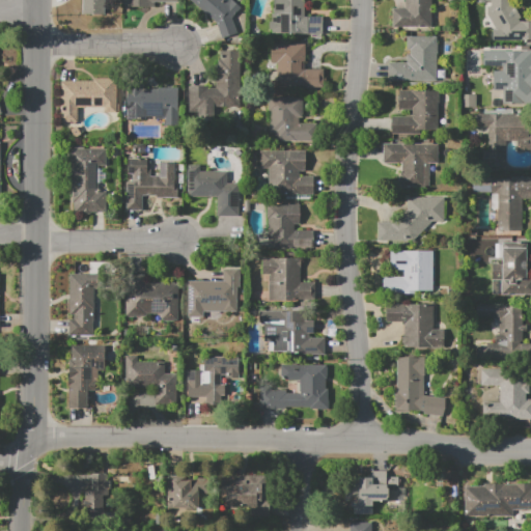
[(105,0),(105,6),(100,6),(100,14),(86,14),(86,6),(83,6),(83,0),(105,0)]
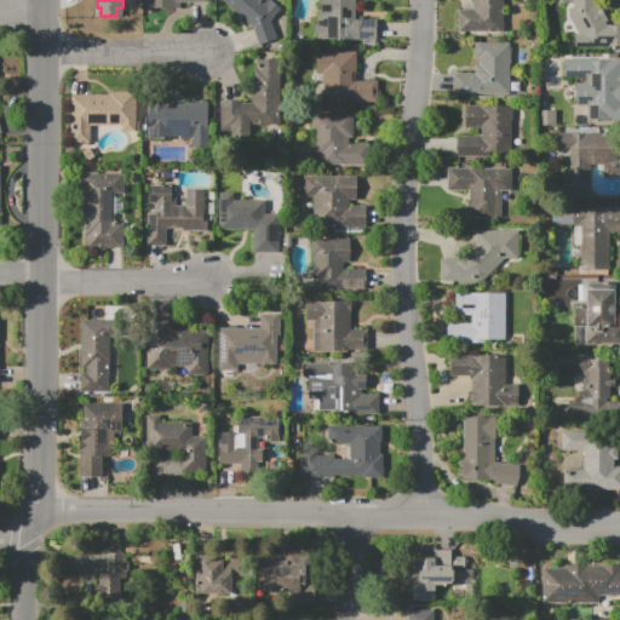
[(259,44),(253,26),(223,0),(271,0),(280,7),(270,19),(276,39),(259,44)]
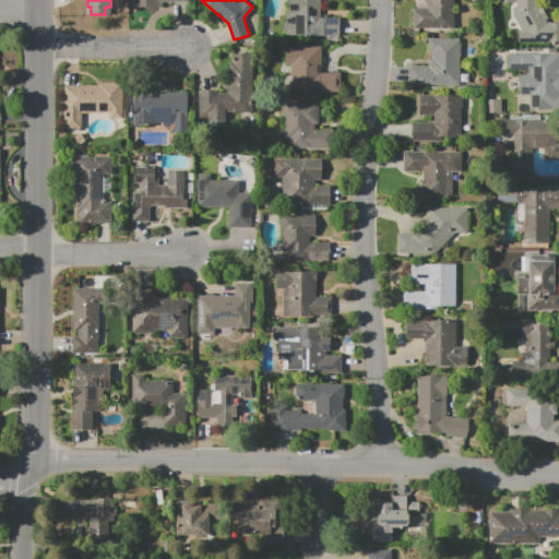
[(286,35),(286,32),(284,32),(284,23),(286,23),(286,13),(288,13),(288,0),(320,0),(320,18),(340,18),(340,35),(286,35)]
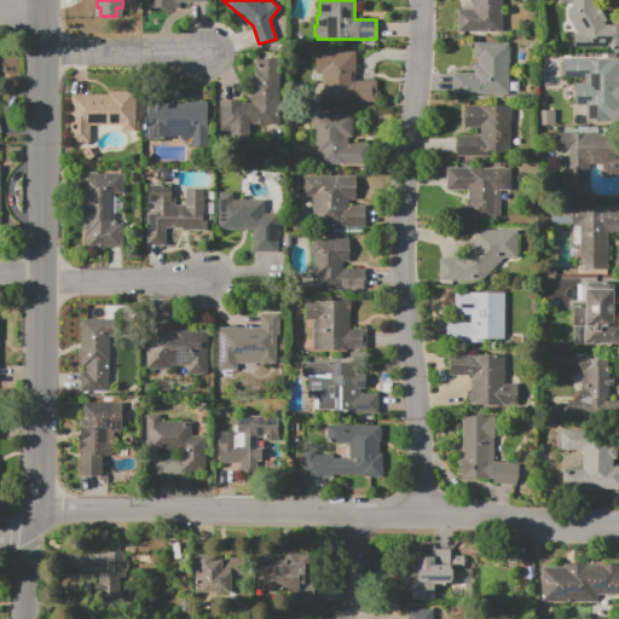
[(503,0),(503,32),(458,32),(458,10),(473,10),(473,0),(503,0)]
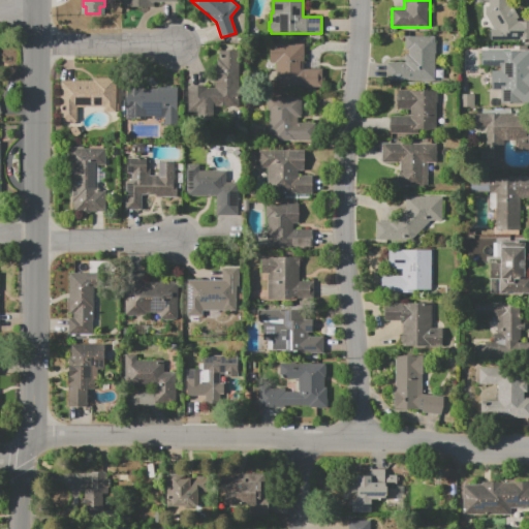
[(510,0),(510,7),(510,8),(512,7),(519,18),(517,19),(518,22),(528,22),(528,40),(490,40),(491,29),(493,29),(486,16),(486,6),(489,6),(489,1),(485,1),(485,2),(475,2),(475,0),(510,0)]
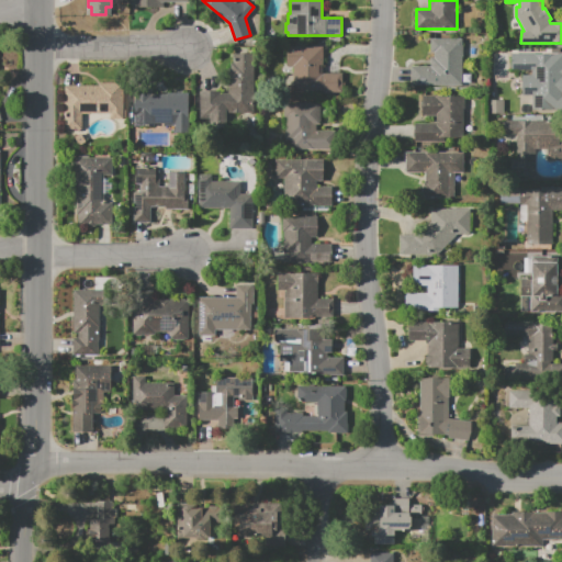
[(462,38),(462,86),(411,86),(411,66),(430,66),(430,58),(434,58),(434,53),(430,53),(430,38),(462,38)]
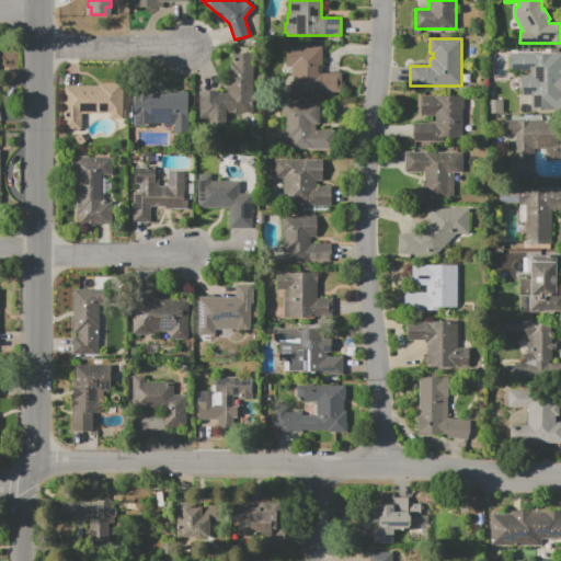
[(287,46),(323,46),(323,65),(318,65),(318,73),(342,73),(342,92),(294,92),(294,65),(287,65),(287,46)]
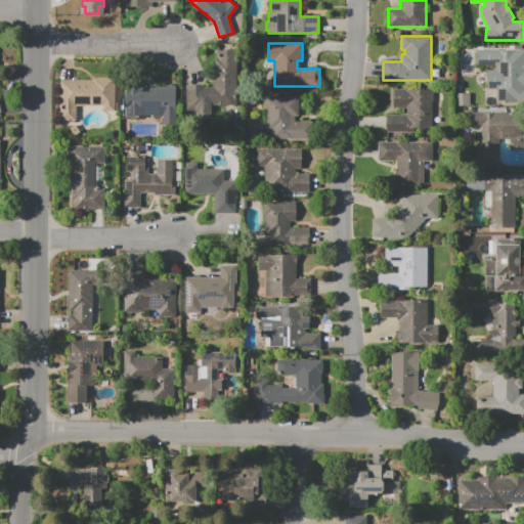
[(236,49),(236,105),(211,105),(211,118),(195,118),(195,105),(187,105),(187,85),(206,85),(206,87),(213,86),(213,57),(220,57),(219,49),(236,49)]
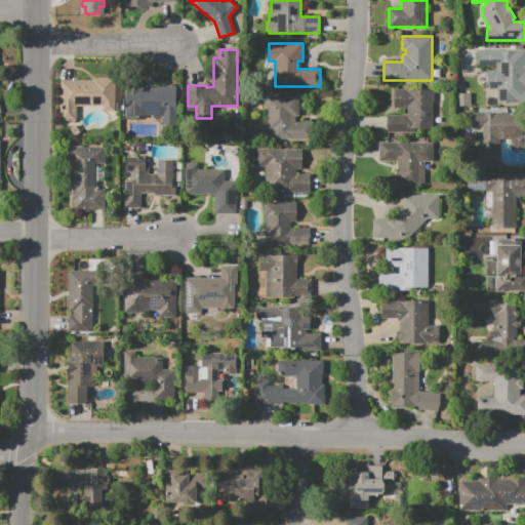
[(478,49),(517,50),(517,108),(487,108),(487,98),(497,98),(497,89),(487,88),(487,70),(497,71),(497,65),(477,65),(478,49)]
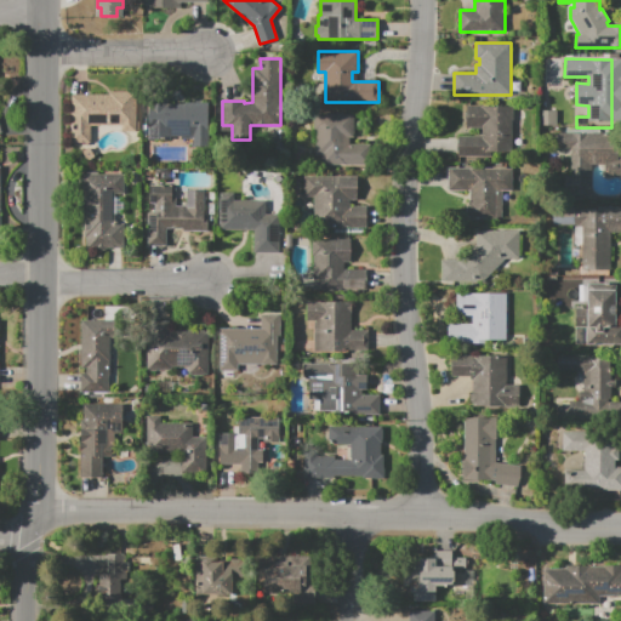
[(72,95),(109,95),(109,91),(136,91),(136,121),(140,121),(140,131),(121,131),(121,126),(90,125),(90,143),(72,143),(72,95)]
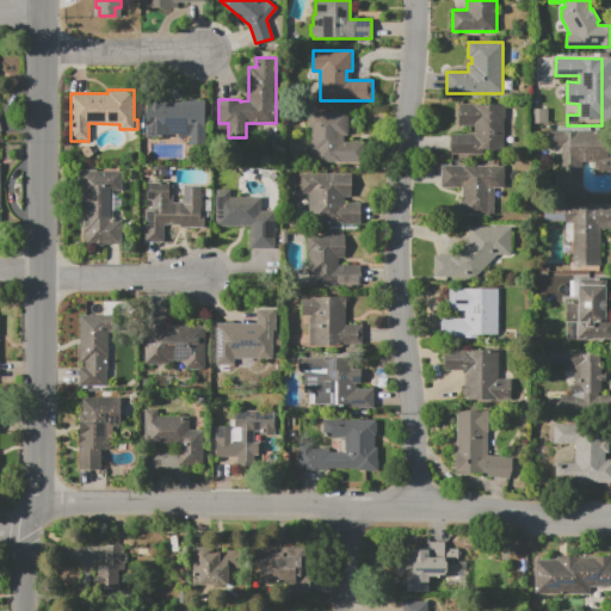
[(146,98),(165,98),(165,103),(205,103),(205,143),(189,143),(189,137),(177,137),(177,134),(158,134),(158,137),(146,137),(146,98)]
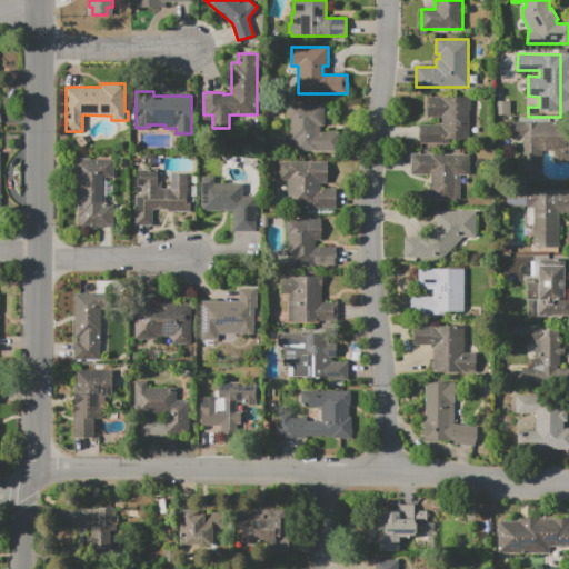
[(470,98),(470,145),(420,143),(420,125),(441,125),(441,117),(427,117),(428,97),(470,98)]
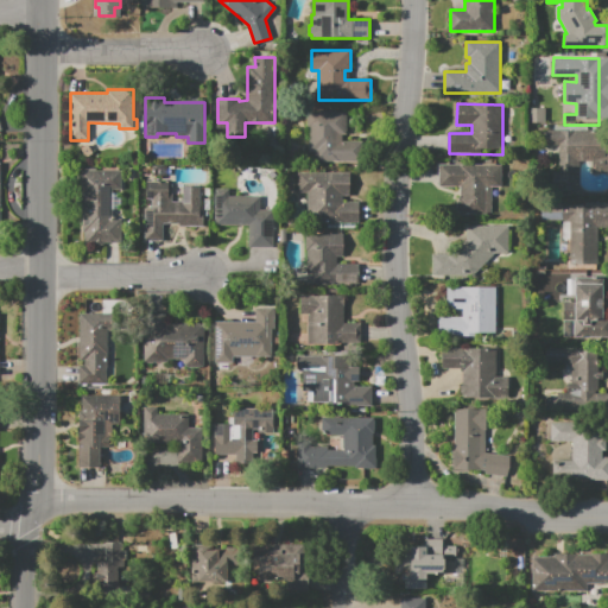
[(530,108),(545,108),(545,124),(530,124),(530,108)]
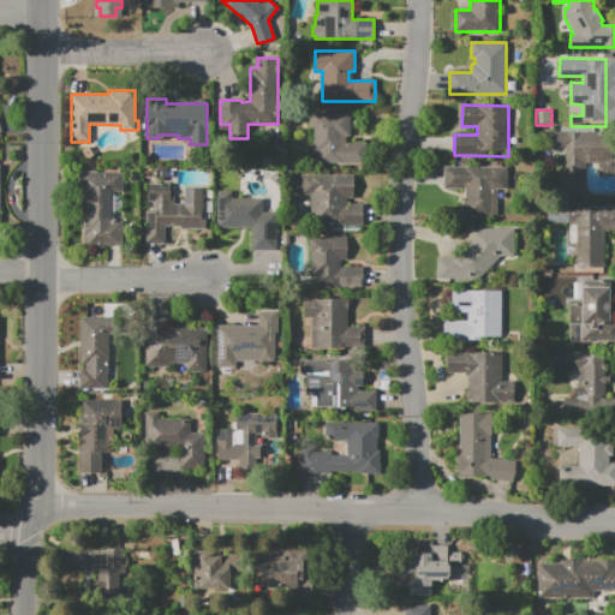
[(351,113),(351,136),(347,136),(347,143),(366,143),(366,163),(318,163),(318,154),(314,154),(314,136),(311,136),(311,113),(351,113)]
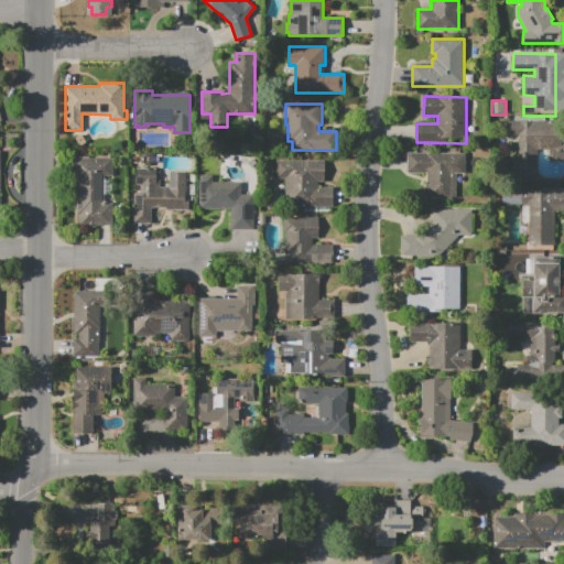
[(508,121),(561,121),(561,141),(563,141),(563,160),(550,160),(550,150),(538,150),(538,177),(518,177),(519,133),(507,133),(508,121)]
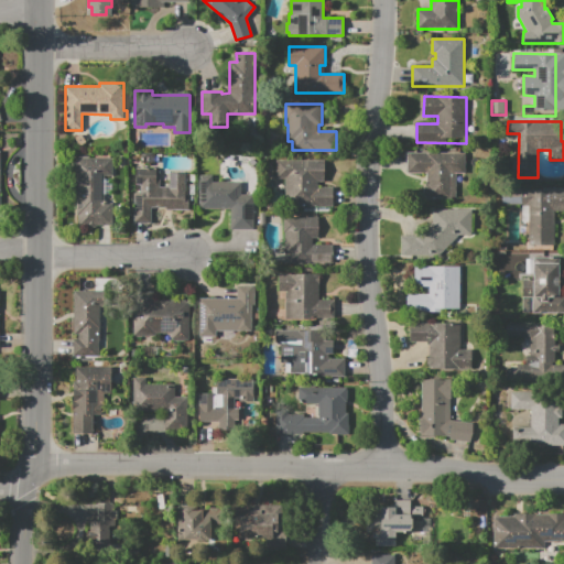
[(407,152),(465,153),(465,174),(455,174),(455,199),(424,199),(424,184),(427,184),(427,173),(407,173),(407,152)]
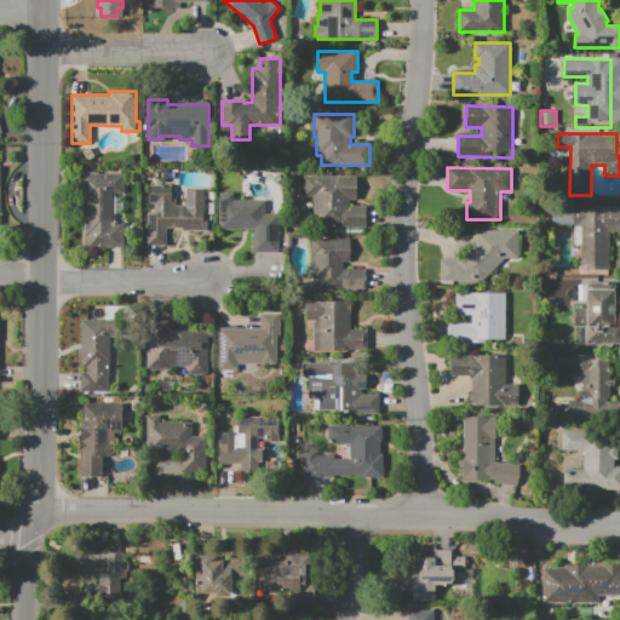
[(82,174),(124,174),(124,194),(116,194),(116,223),(125,223),(125,247),(107,247),(107,250),(93,250),(93,247),(86,247),(86,236),(85,236),(85,220),(84,220),(84,211),(85,211),(85,207),(82,207),(82,174)]
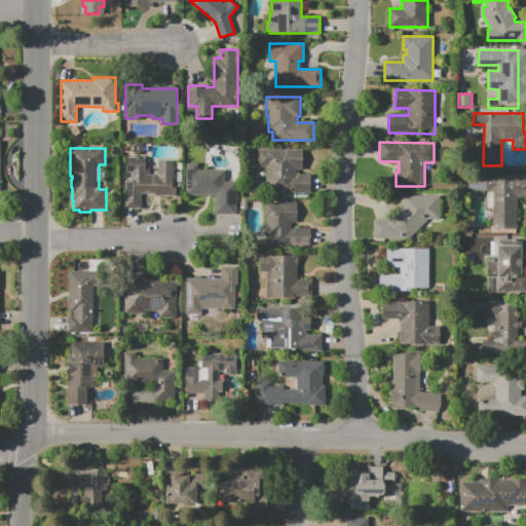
[(258,149),(303,149),(303,170),(297,170),(297,175),(310,175),(310,192),(266,192),(266,166),(258,166),(258,149)]
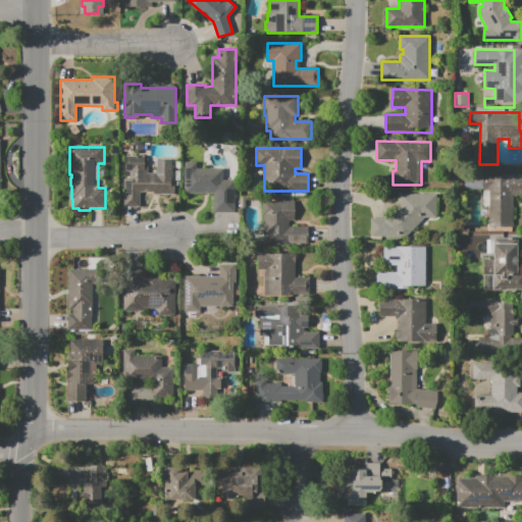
[(124,207),(124,179),(131,178),(131,171),(125,171),(125,156),(148,156),(148,173),(157,173),(157,160),(171,160),(171,180),(175,180),(175,194),(153,194),(153,192),(140,192),(140,206),(124,207)]
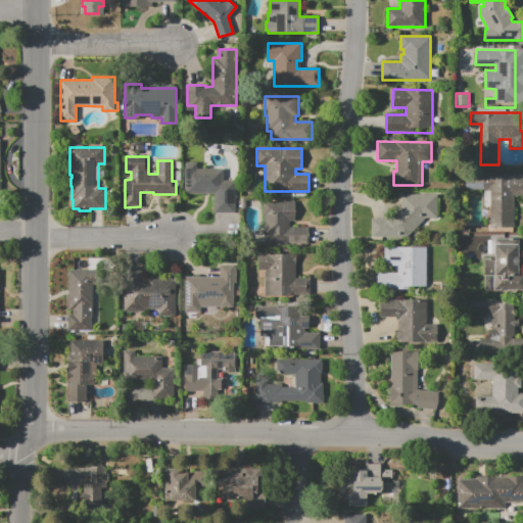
[(185,162),(197,162),(197,169),(224,169),(224,182),(235,182),(235,212),(215,212),(214,194),(185,194),(185,162)]
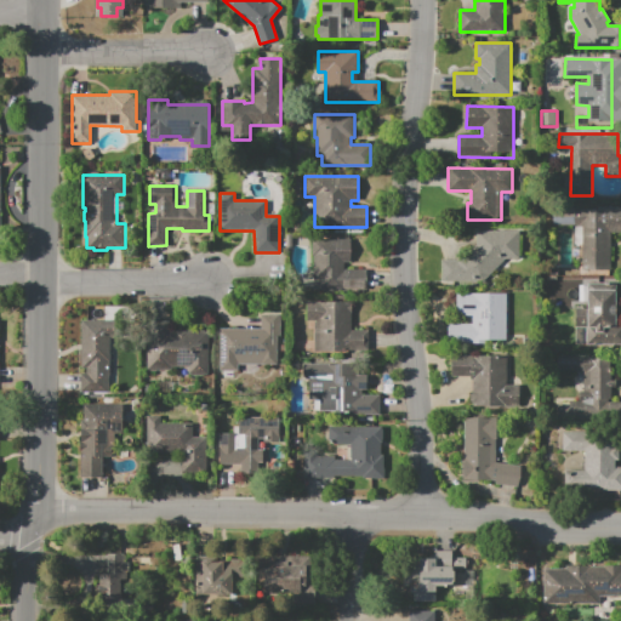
[(582,271),(582,224),(552,224),(552,209),(598,209),(598,208),(620,208),(620,232),(610,232),(610,271),(582,271)]
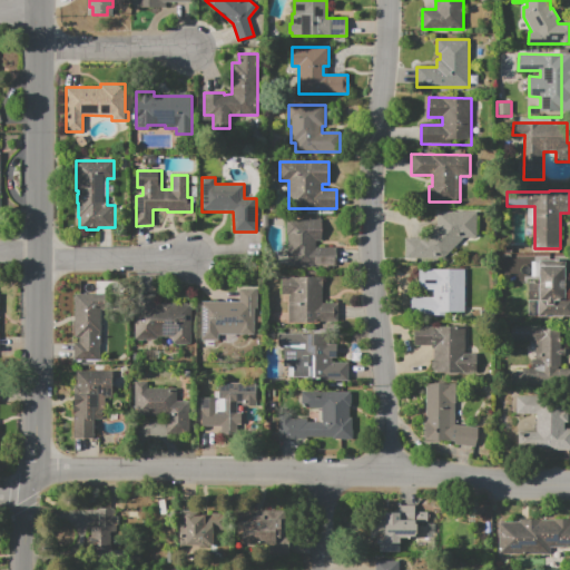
[(463,237),(442,259),(405,258),(406,238),(423,238),(438,225),(438,212),(477,213),(477,238),(463,237)]
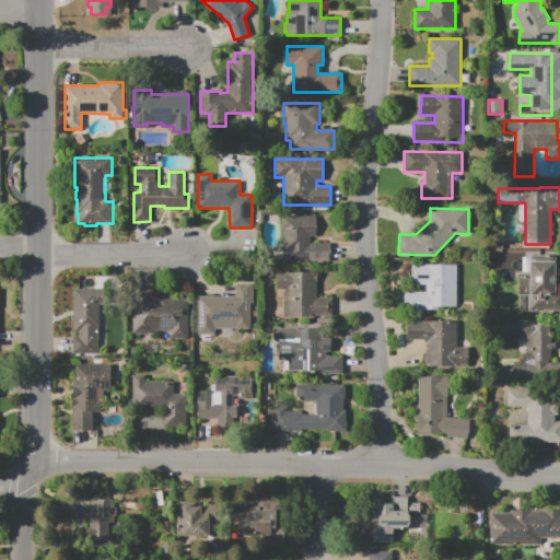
[(316,216),(316,236),(310,236),(311,243),(330,243),(330,260),(288,261),(288,253),(282,253),(282,216),(316,216)]
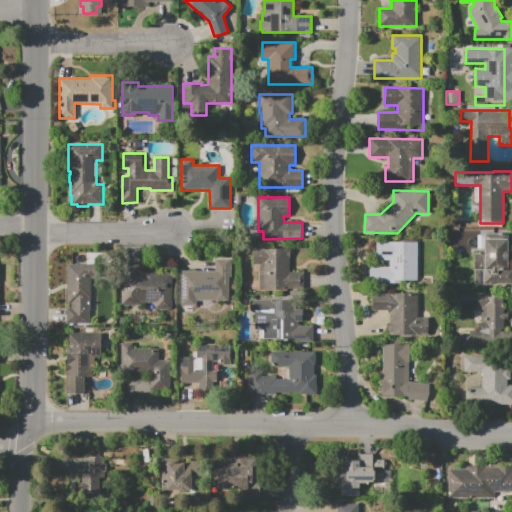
[(508,239),(507,270),(498,270),(498,274),(491,274),(491,270),(483,270),(475,270),(475,253),(484,253),(484,239),(508,239)]
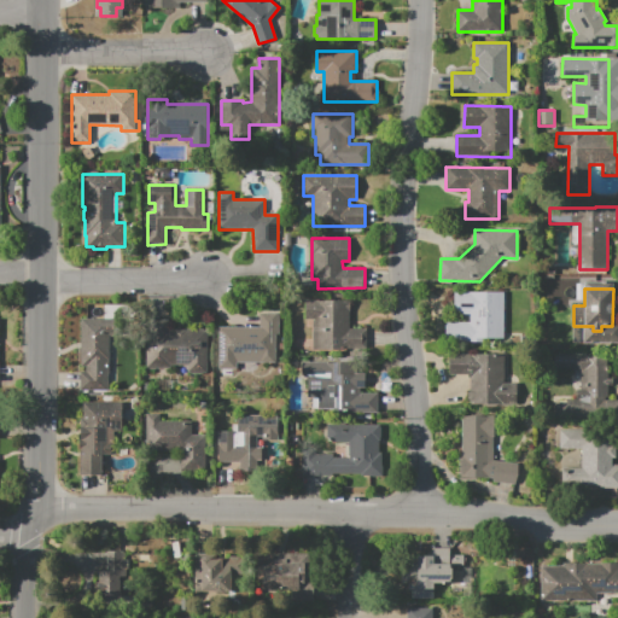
[(503,292),(503,338),(483,338),(483,344),(466,344),(466,339),(447,339),(447,321),(471,321),(471,314),(455,314),(455,292),(503,292)]
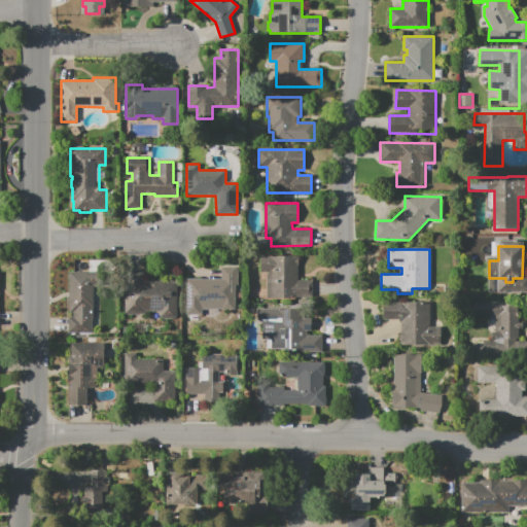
[(260,256),(270,255),(270,256),(299,256),(299,299),(268,299),(267,272),(261,272),(260,256)]
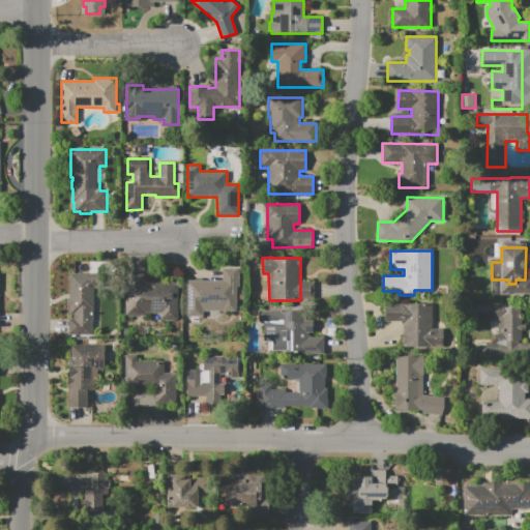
[(188,281),(223,281),(223,269),(239,269),(239,286),(236,286),(236,311),(203,311),(203,316),(188,316),(188,281)]
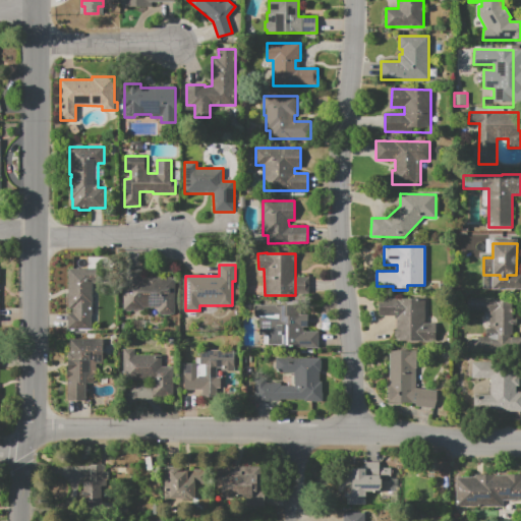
[(100,269),(100,281),(93,281),(93,302),(97,302),(97,315),(93,315),(93,329),(68,329),(68,313),(72,313),(72,308),(68,308),(68,303),(67,269),(100,269)]
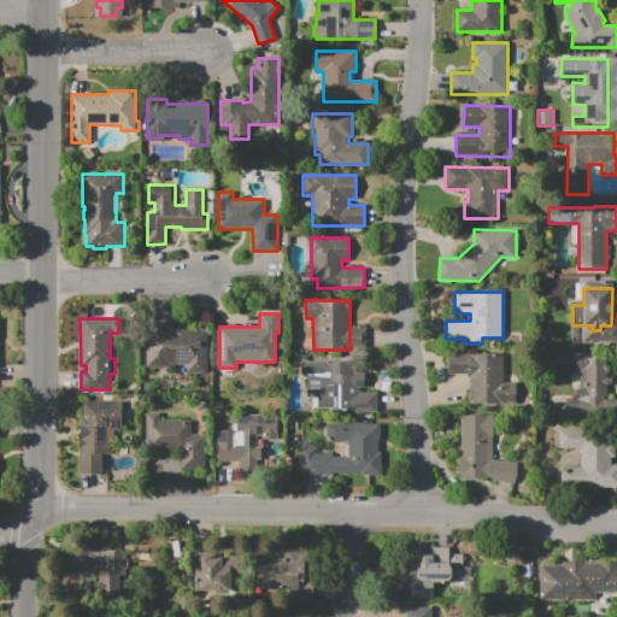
[(146,368),(146,319),(169,319),(169,329),(186,329),(186,328),(192,328),(192,329),(197,329),(197,328),(203,328),(203,329),(207,329),(207,372),(188,372),(188,364),(169,364),(169,368),(146,368)]
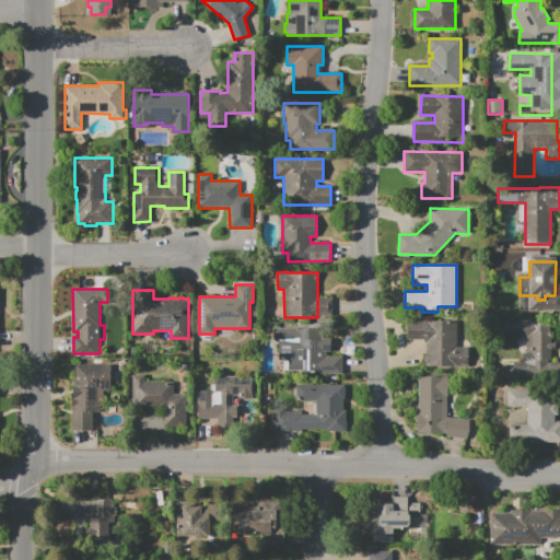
[(520,295),(528,295),(528,311),(520,311),(520,295)]
